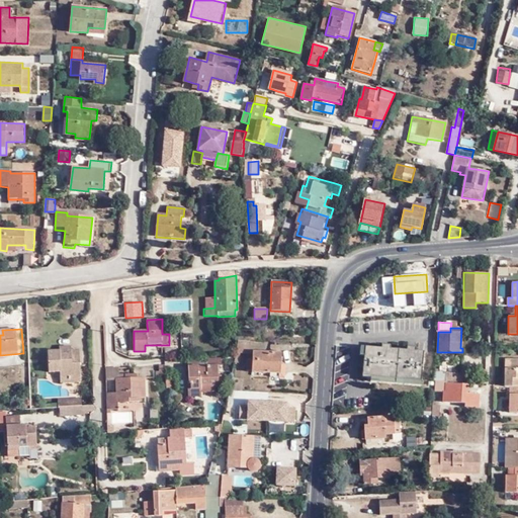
[(253,353),(253,340),(238,340),(236,352),(236,353),(234,362),(240,363),(241,352),(253,353)]
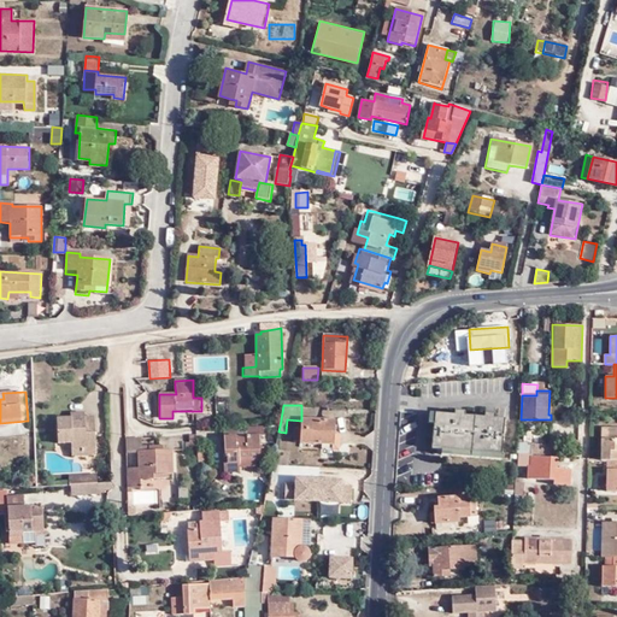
[(471,452),(500,454),(504,419),(494,418),(494,415),(483,415),(483,418),(464,416),(464,412),(453,412),(453,416),(434,415),(433,424),(433,425),(432,450),(441,451),(471,452)]
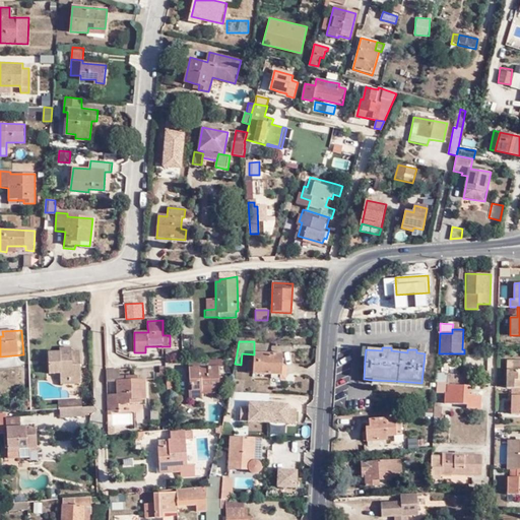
[(68,378),(68,384),(80,383),(79,351),(71,351),(70,351),(70,354),(61,354),(60,351),(59,351),(48,352),(49,373),(60,373),(60,379),(68,378)]
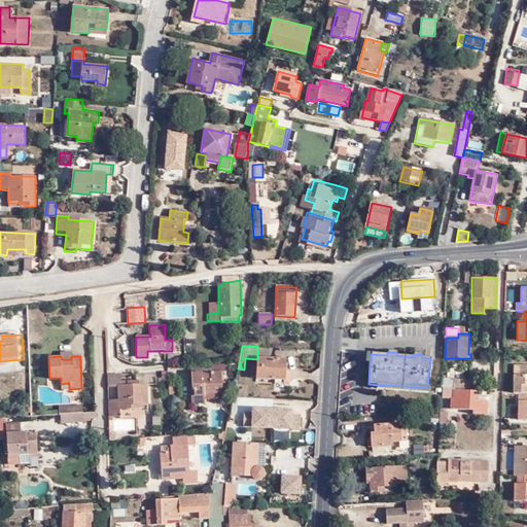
[(285,379),(286,359),(258,357),(257,365),(251,365),(251,377),(257,378),(285,379)]
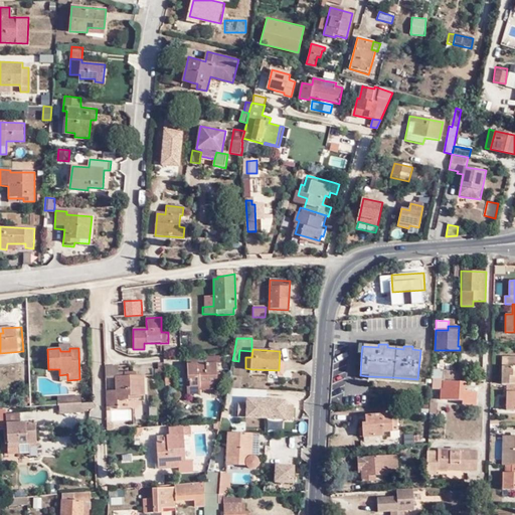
[(220,362),(219,355),(205,356),(206,363),(187,364),(188,394),(200,394),(200,384),(218,383),(217,362),(220,362)]
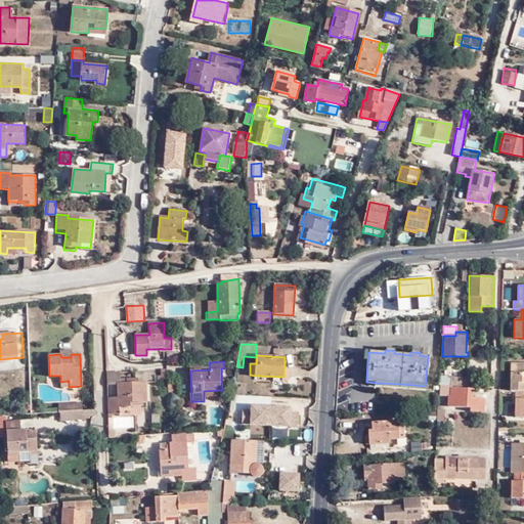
[(512,392),(522,392),(523,392),(523,363),(516,363),(516,375),(512,375),(512,392)]
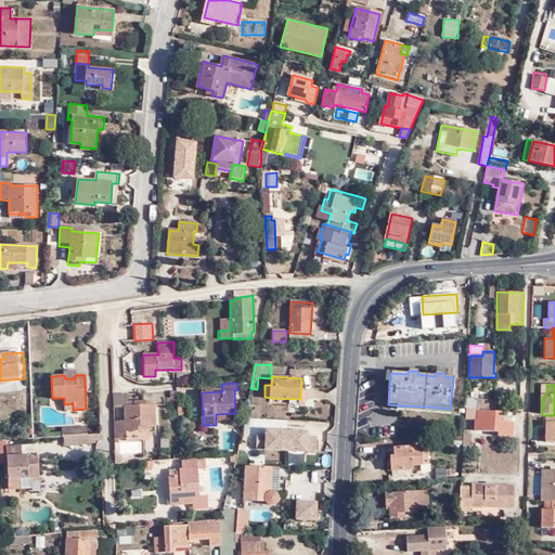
[(126,394),(113,394),(114,408),(126,407),(126,402),(126,394)]
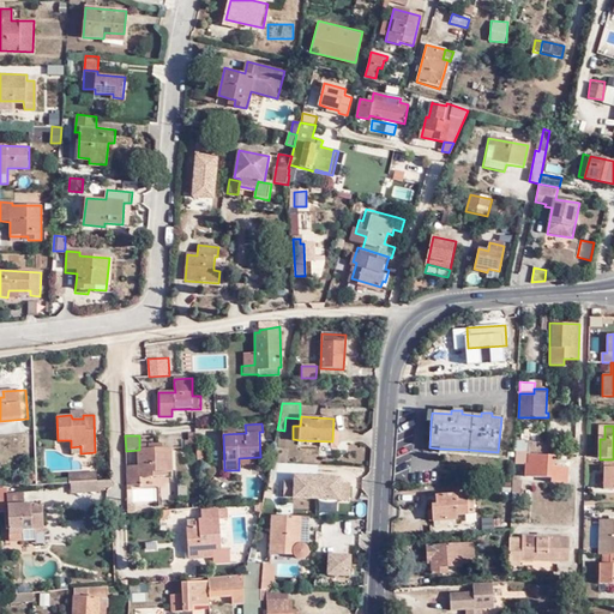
[(564,453),(576,455),(577,439),(565,439),(565,440),(564,453)]
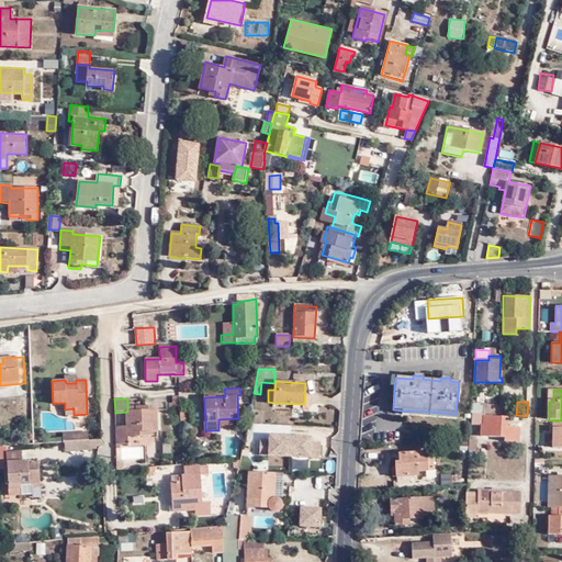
[(517,403),(501,403),(501,406),(501,415),(516,415),(517,403)]
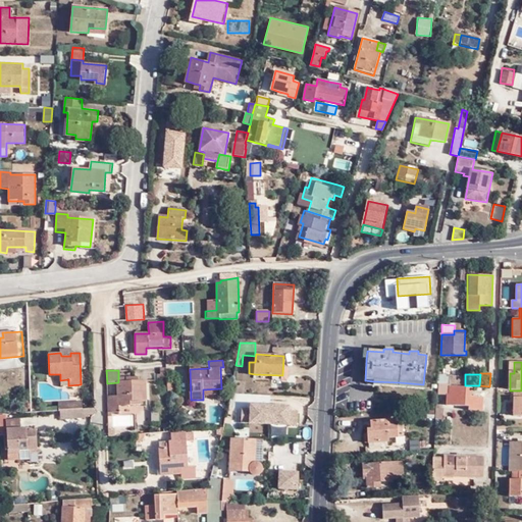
[(438,383),(450,383),(460,384),(460,377),(436,375),(436,383),(438,383)]
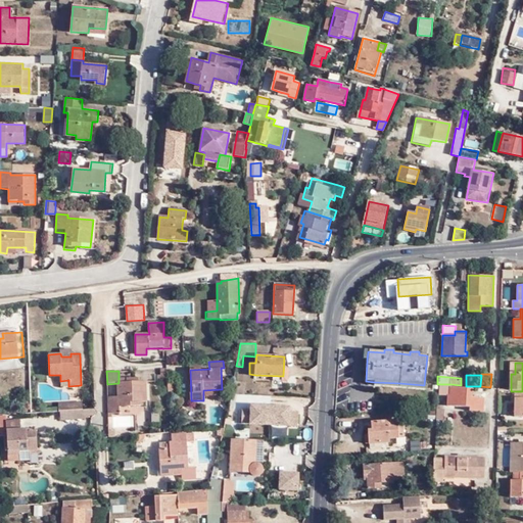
[(107,394),(108,413),(120,412),(120,403),(131,402),(131,398),(147,397),(147,378),(120,379),(119,379),(119,383),(119,394),(117,394),(107,394)]
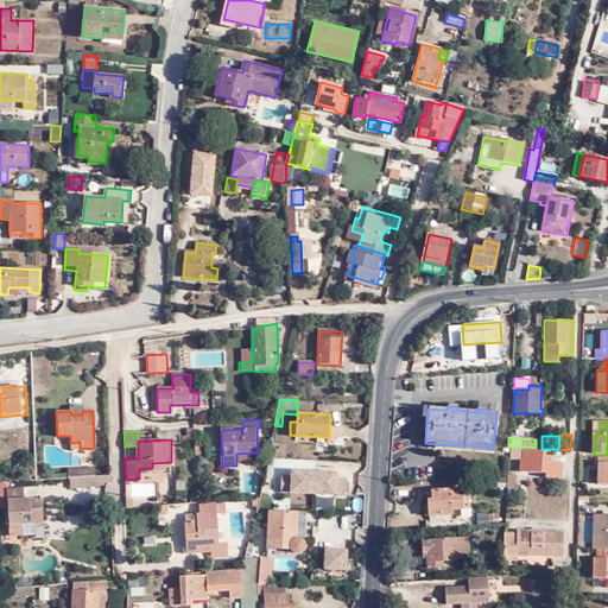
[(524,450),(524,447),(511,447),(510,460),(519,460),(520,460),(521,460),(523,450),(524,450)]
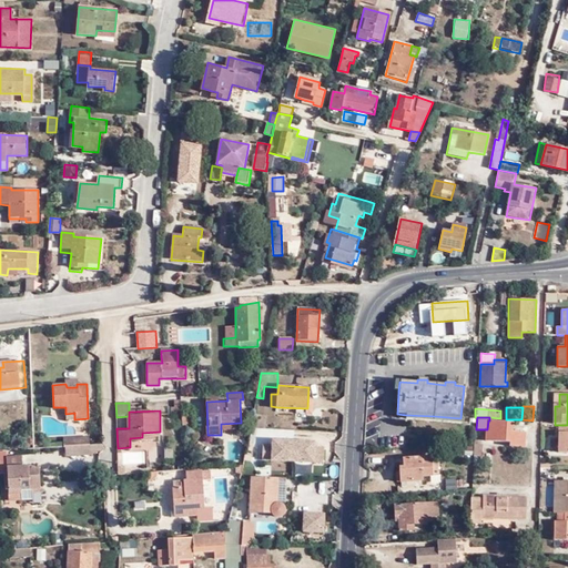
[(510,423),(489,421),(488,421),(487,429),(486,429),(485,429),(485,440),(508,442),(508,446),(524,447),(525,433),(510,432),(510,423)]
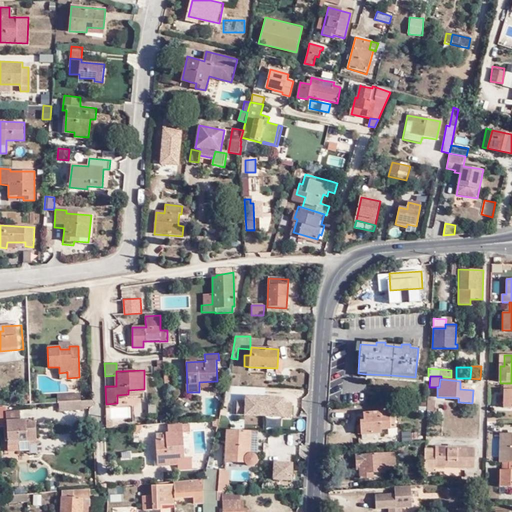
[(57,394),(58,402),(81,401),(81,394),(57,394)]
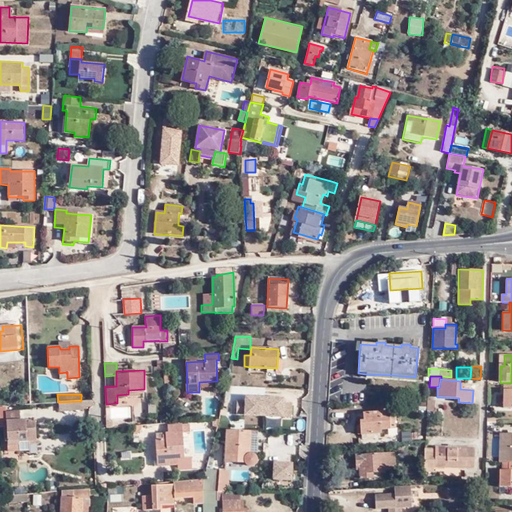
[(285,414),(285,395),(236,396),(237,415),(285,414)]
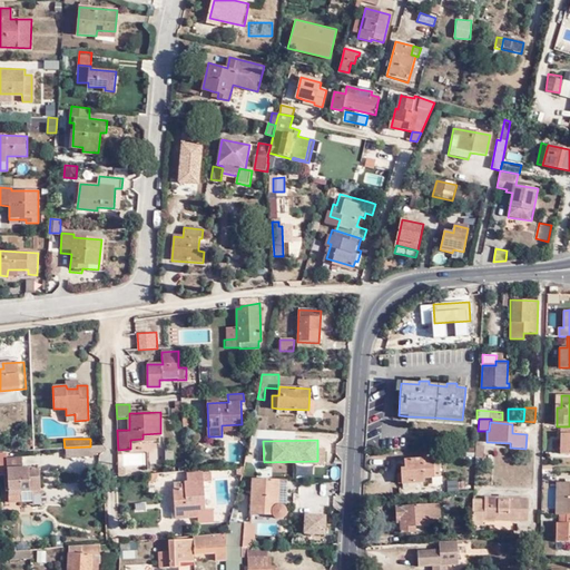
[(65,448),(57,448),(58,459),(96,457),(96,453),(96,446),(90,446),(65,448)]
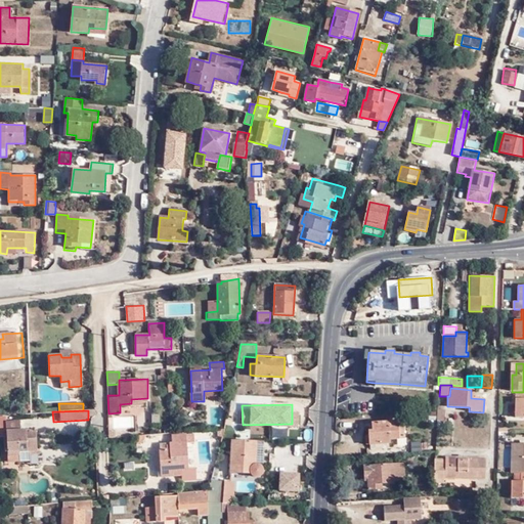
[(38,451),(37,433),(27,434),(27,430),(22,430),(20,421),(7,422),(6,417),(0,417),(0,434),(6,434),(7,455),(8,463),(27,462),(27,454),(38,454),(38,451)]
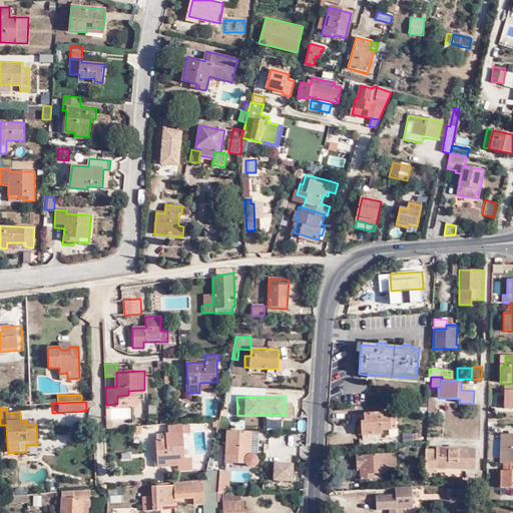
[(397,429),(395,411),(364,414),(364,422),(361,422),(361,433),(390,432),(389,429),(397,429)]
